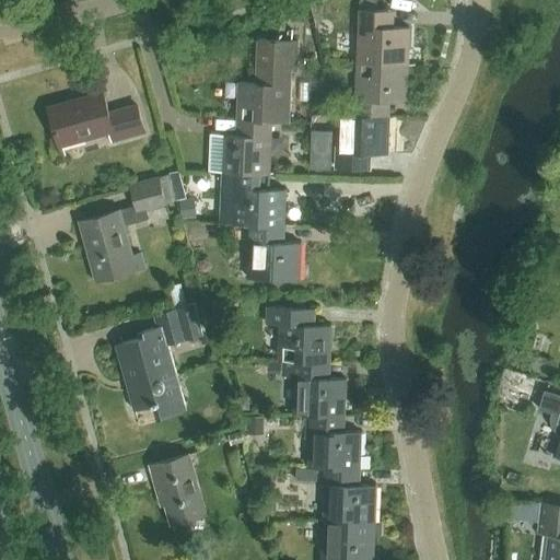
[(358,63),(408,66),(409,27),(393,27),(394,11),(360,10),(358,63)]
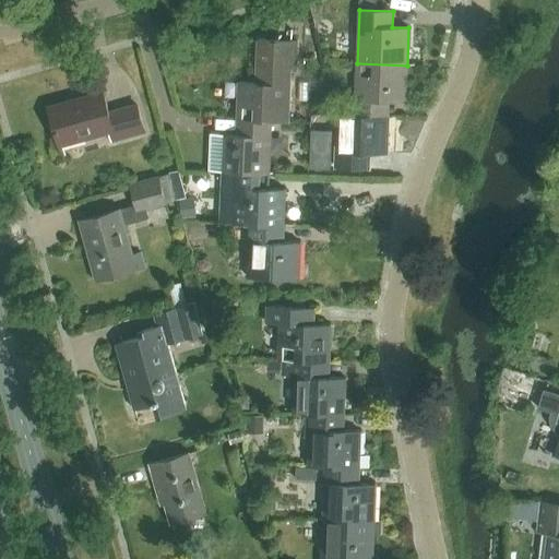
[(239,120),(273,122),(289,122),(292,69),(297,70),(298,39),(256,38),(254,68),(257,68),(257,84),(240,84),(239,120)]
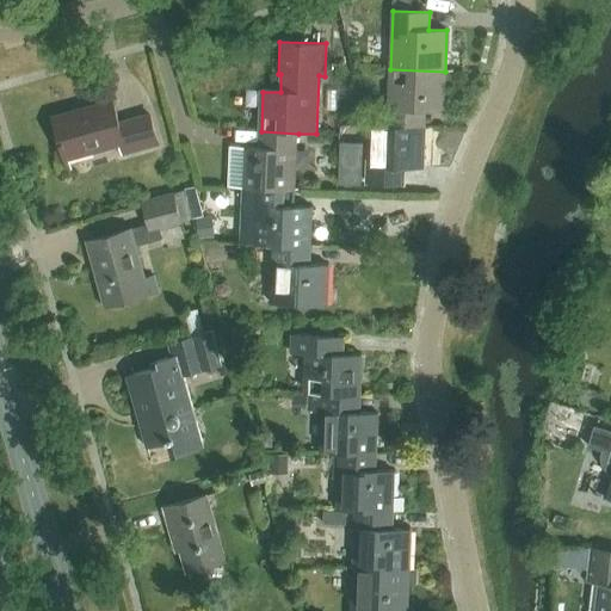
[(444,111),(445,72),(390,69),(388,125),(425,127),(426,110),(444,111)]
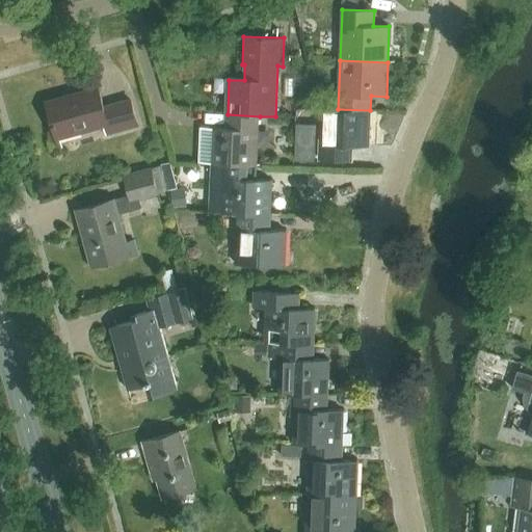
[(106,134),(137,125),(130,100),(105,107),(99,88),(47,103),(57,138),(104,125),(106,134)]
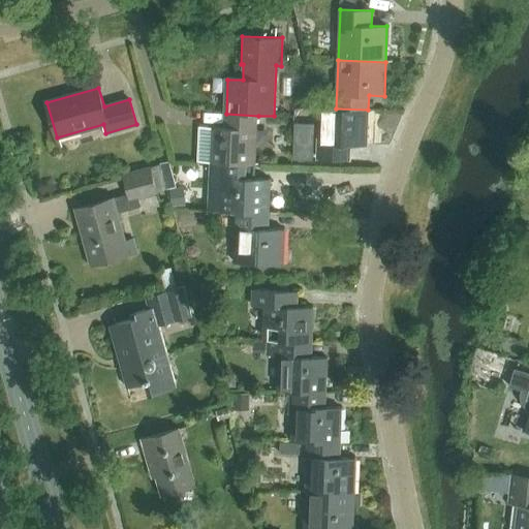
[(368,110),(336,109),(319,109),(317,159),(350,160),(351,146),(367,146),(368,110)]
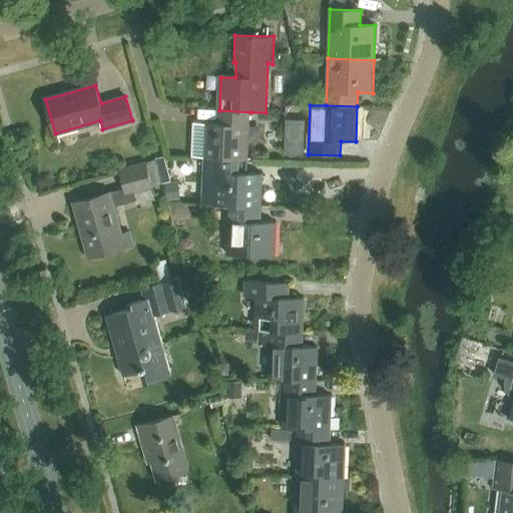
[(248,160),(250,112),(219,110),(218,124),(193,123),(192,156),(201,157),(201,158),(217,159),(248,160)]
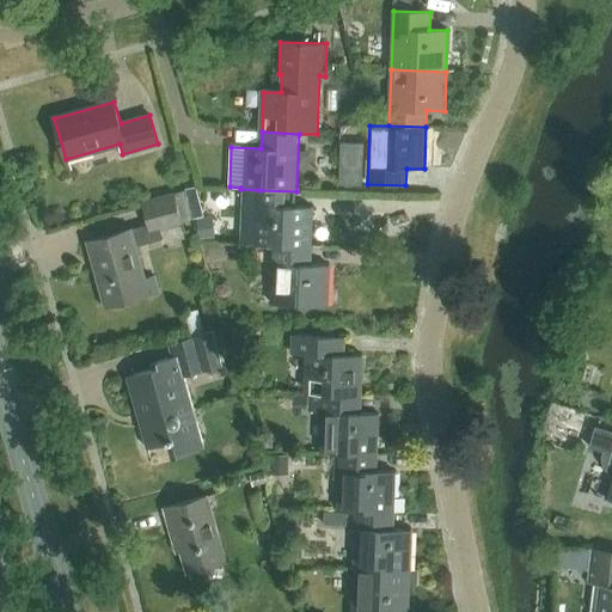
[(295,208),(297,191),(259,190),(257,248),(275,249),(312,249),(314,208),(295,208)]
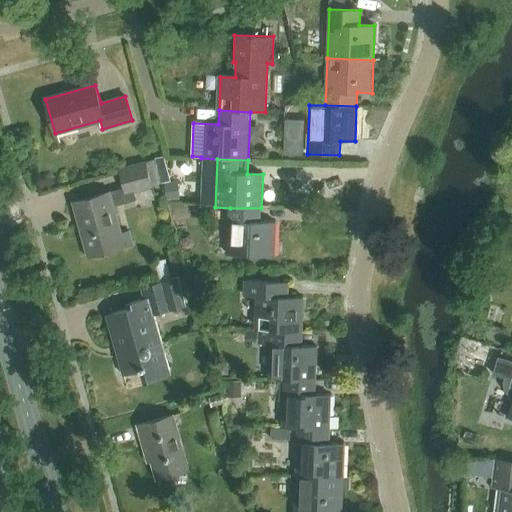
[(123,188),(109,192),(74,202),(90,257),(125,246),(134,244),(130,229),(121,232),(113,205),(136,198),(134,192),(153,187),(152,185),(159,183),(153,162),(146,163),(145,160),(117,168),(123,188)]
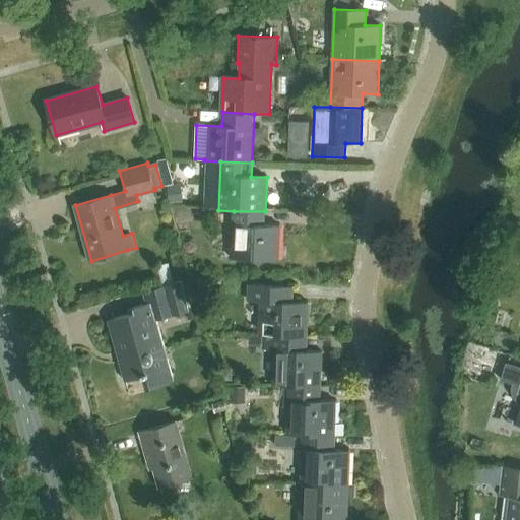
[(265,225),(265,211),(234,211),(233,258),(278,260),(280,225),(265,225)]
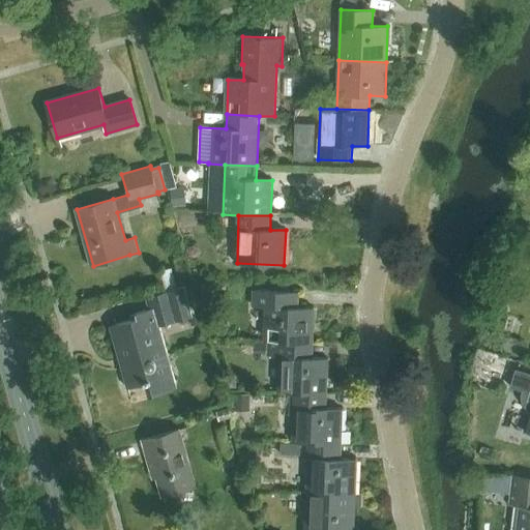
[(194,318),(185,287),(146,298),(149,310),(136,314),(138,319),(110,327),(127,389),(152,383),(154,390),(176,384),(159,327),(194,318)]
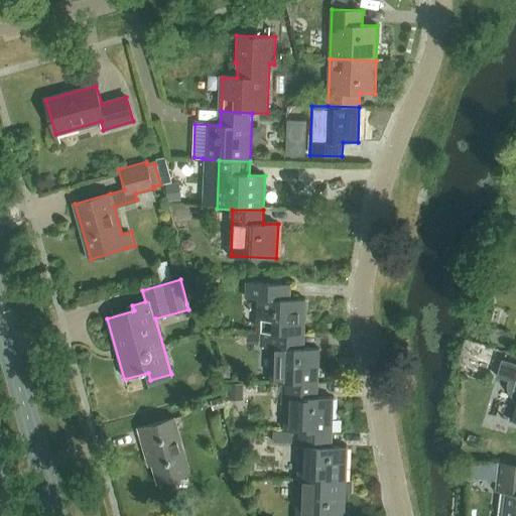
[(257,333),(263,333),(303,335),(305,300),(290,299),(290,284),(247,282),(246,295),(258,296),(257,333)]
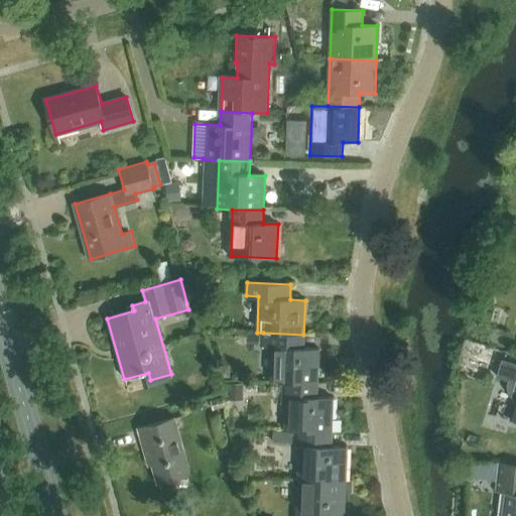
[(302,349),(303,335),(263,333),(262,344),(272,345),(270,382),(287,383),(317,384),(319,349),(302,349)]
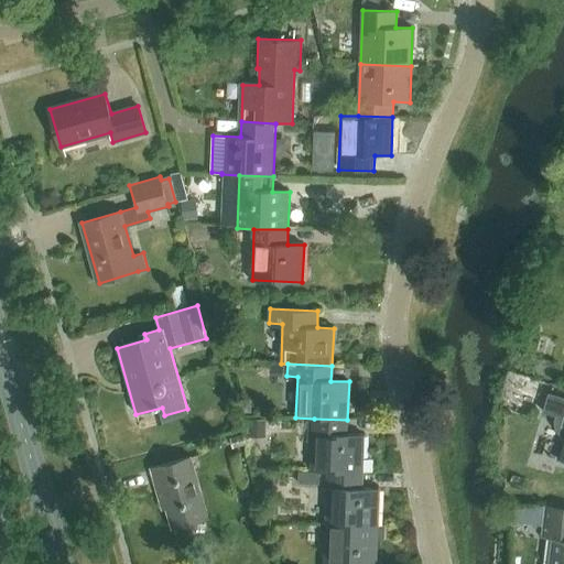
[(544,391),(545,389),(521,381),(517,397),(541,403),(544,391)]
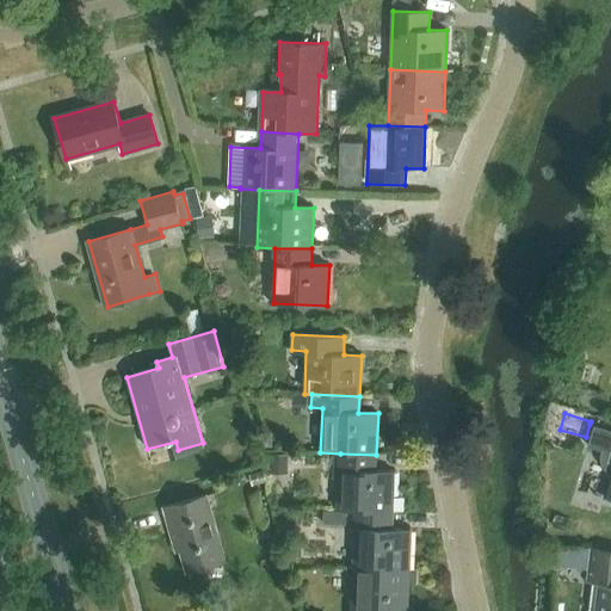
[(610,499),(610,430),(590,424),(586,437),(584,445),(598,450),(598,452),(597,457),(598,462),(600,467),(604,470),(608,473),(610,474),(605,497),(600,495),(600,497),(610,499)]
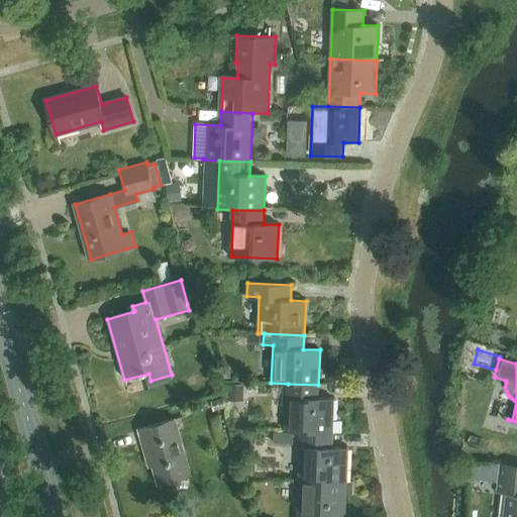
[(227,384),(227,400),(242,401),(242,384),(227,384)]
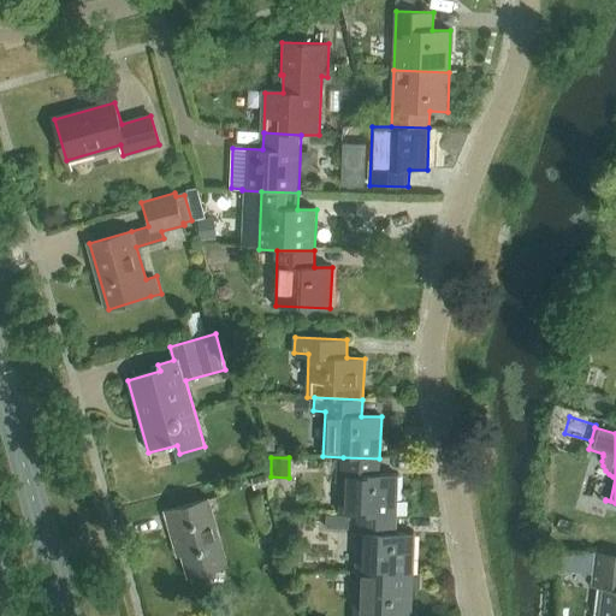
[(378,474),(379,458),(343,457),(341,515),(349,516),(360,516),(396,517),(397,475),(378,474)]
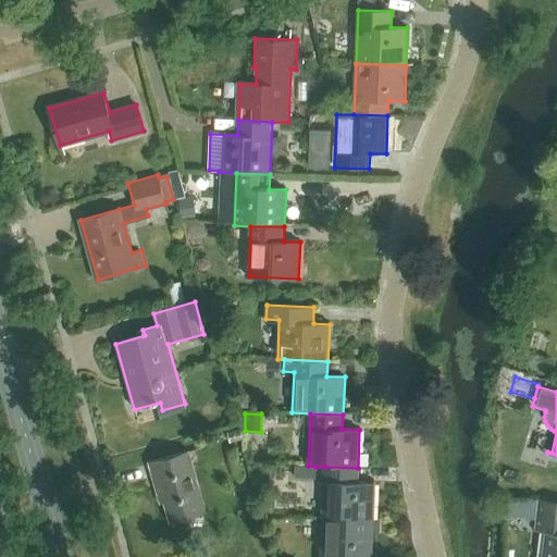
[(171,522),(206,512),(188,452),(149,463),(158,494),(162,493),(171,522)]
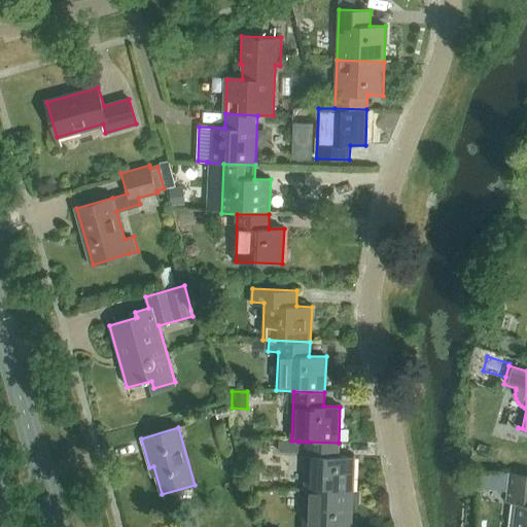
[(279,441),(278,451),(297,452),(299,442),(291,441),(279,441)]
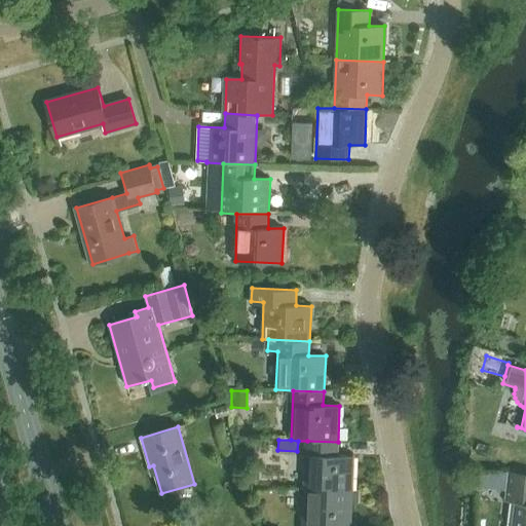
[(337,455),(338,442),(307,441),(305,489),(352,491),(354,456),(337,455)]
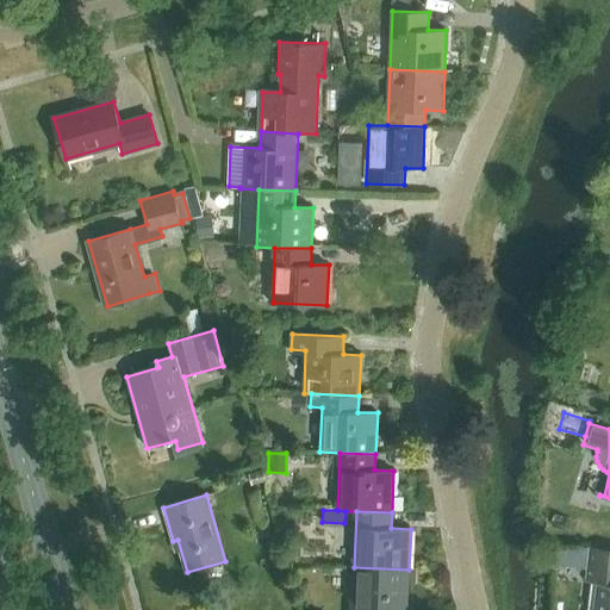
[(609,609),(609,548),(589,545),(562,547),(547,551),(549,568),(566,566),(565,559),(587,556),(586,562),(591,562),(589,582),(599,583),(595,609),(609,609)]
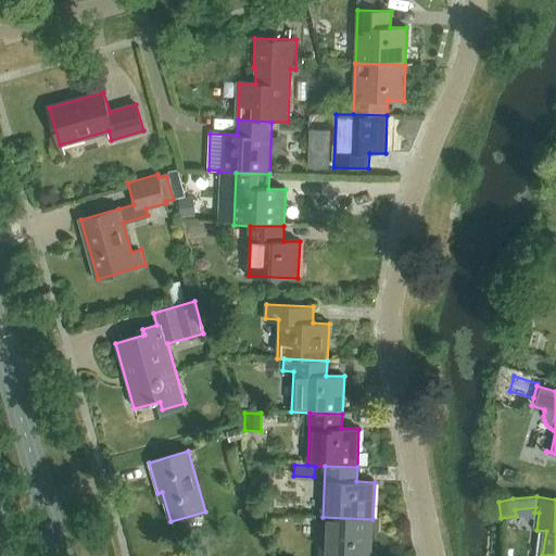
[(370,555),(373,519),(323,517),(320,555),(353,555),(354,555),(370,555)]
